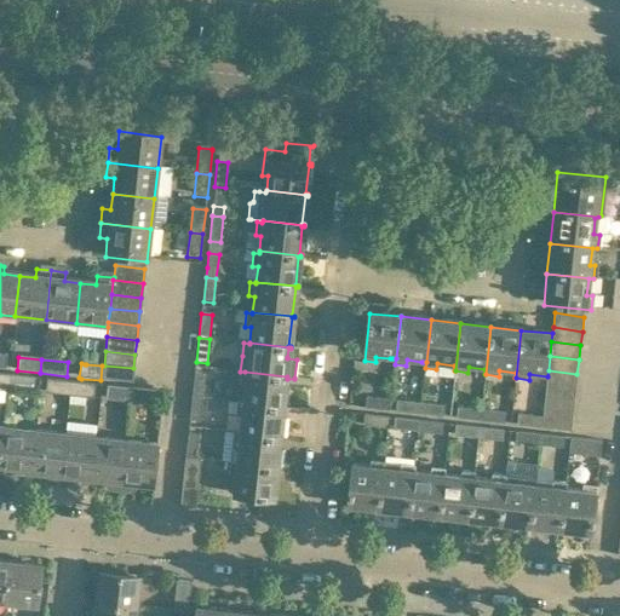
[(133,368),(104,366),(103,380),(132,383),(133,368)]
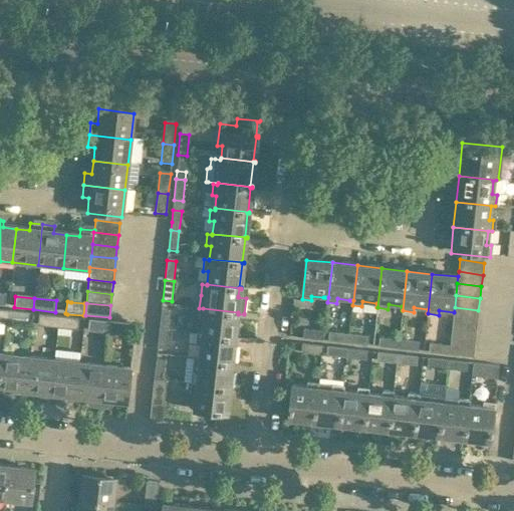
[(455,307),(454,312),(453,319),(477,322),(478,310),(455,307)]
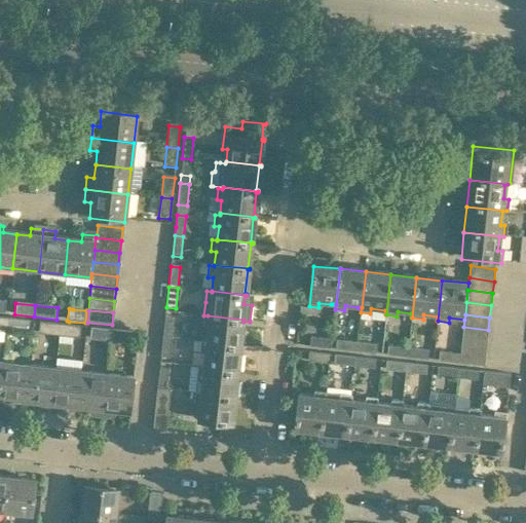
[(207,328),(205,341),(239,345),(241,321),(243,322),(243,320),(208,315),(203,315),(201,327),(207,328)]
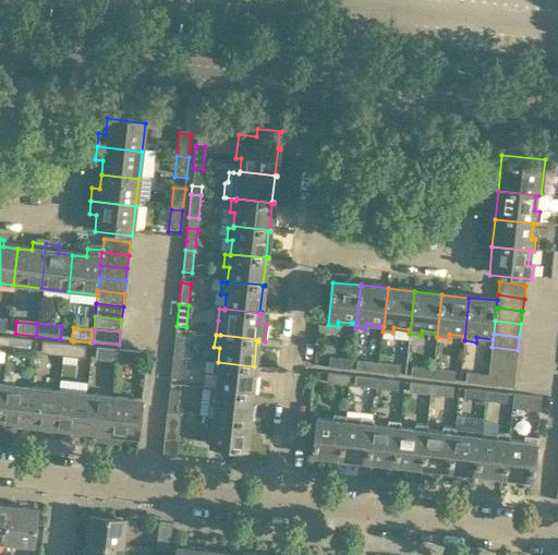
[(0,337),(0,350),(8,351),(10,339),(0,337)]
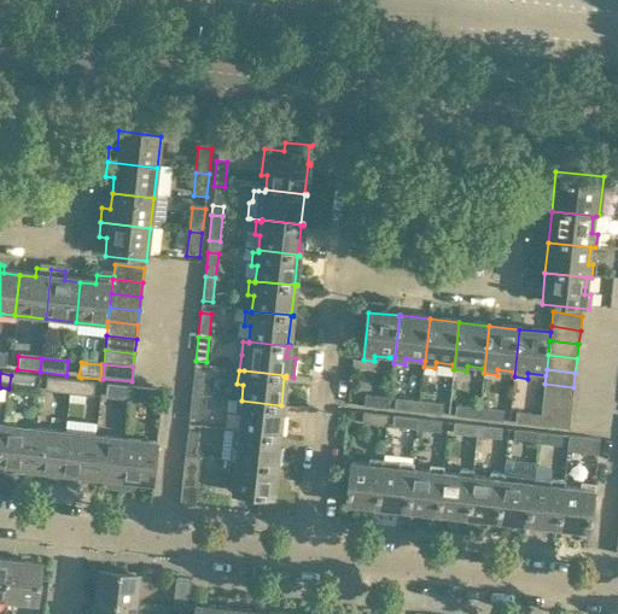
[(194,373),(192,396),(203,397),(205,374),(194,373)]
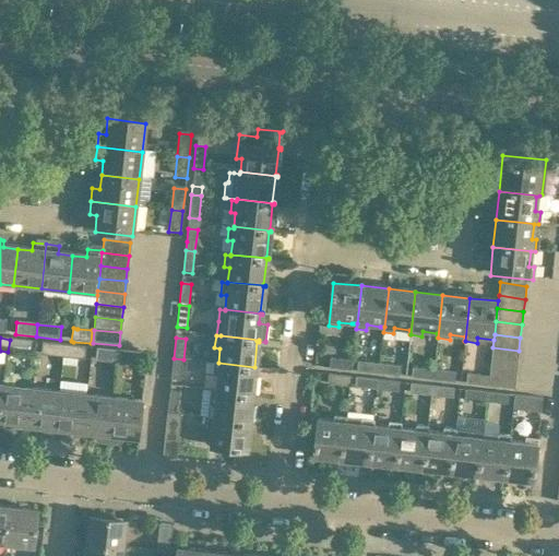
[(10,340),(8,352),(30,354),(32,342),(10,340)]
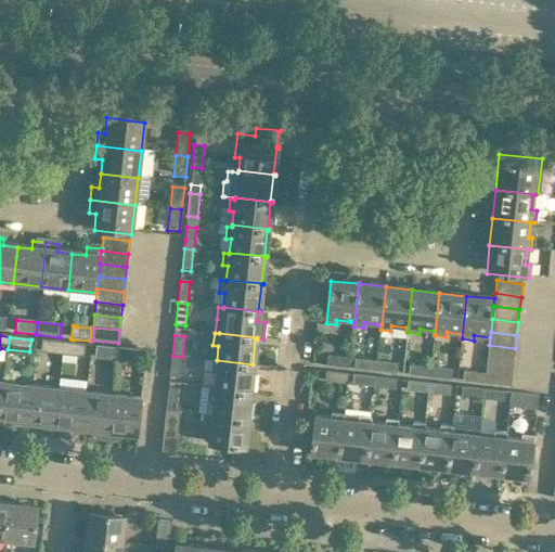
[(41,341),(40,352),(61,355),(63,343),(41,341)]
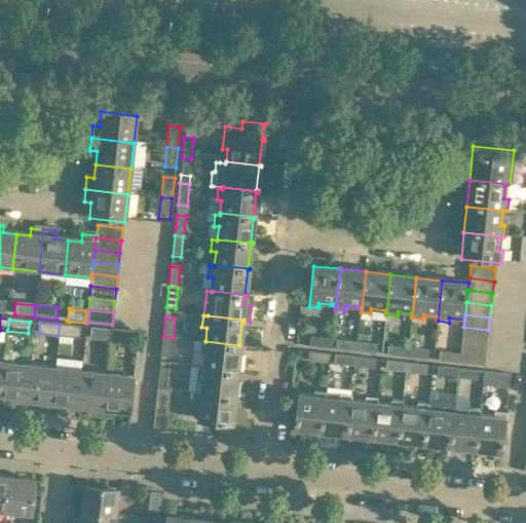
[(60,325),(58,336),(80,339),(81,327),(60,325)]
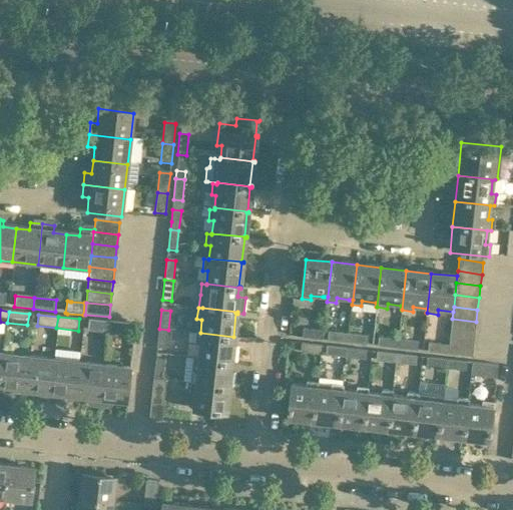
[(452,319),(451,331),(475,334),(476,322),(452,319)]
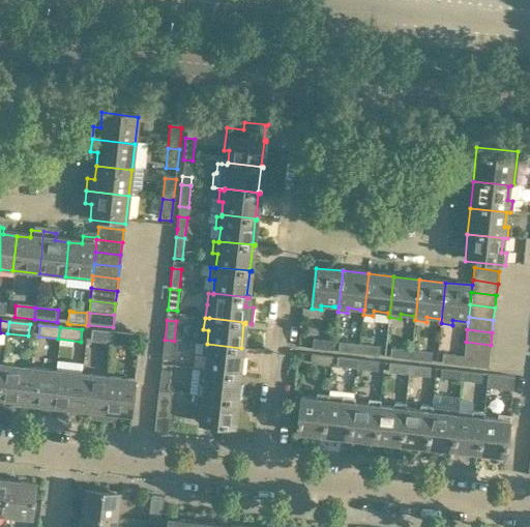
[(90,343),(111,345),(112,334),(91,332),(90,343)]
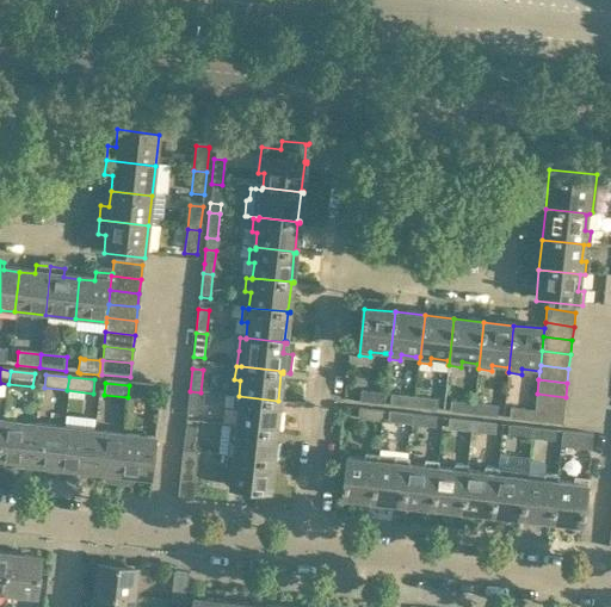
[(129,385),(128,397),(152,400),(153,388),(129,385)]
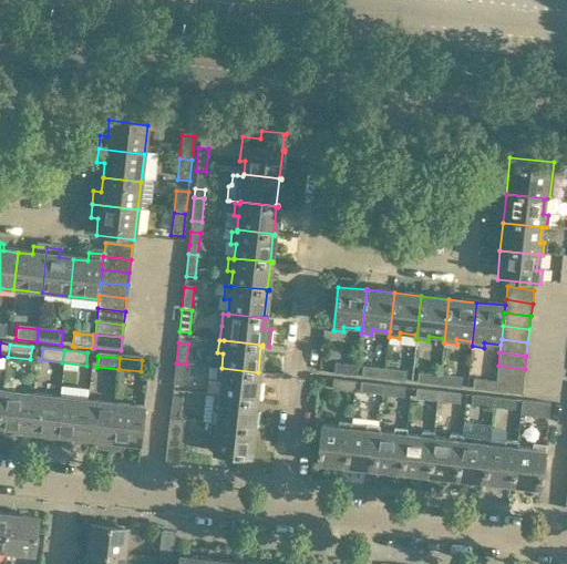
[(176,363),(173,387),(184,388),(186,365),(176,363)]
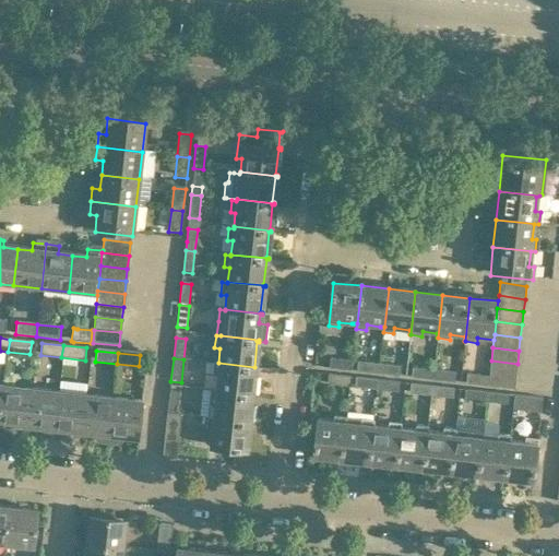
[(330,359),(329,369),(351,371),(352,363),(330,359)]
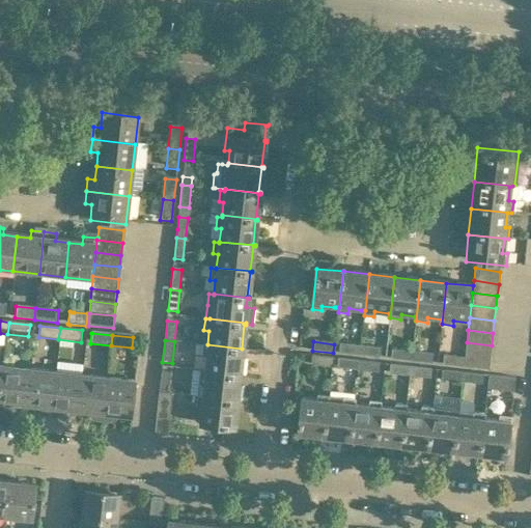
[(467,342),(465,355),(490,358),(492,345),(467,342)]
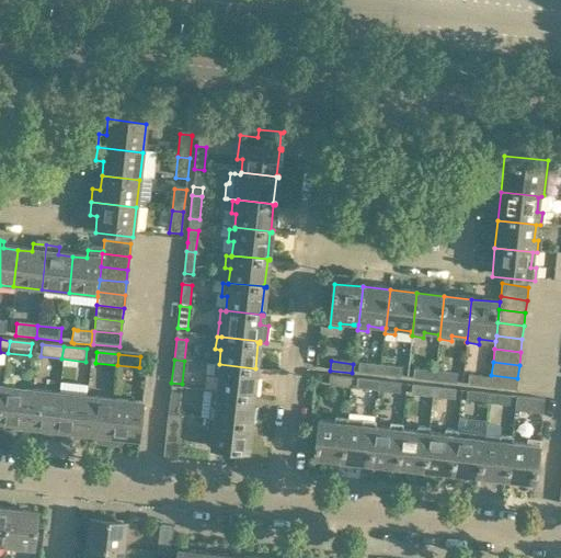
[(217,377),(216,393),(252,396),(254,369),(256,371),(258,368),(255,368),(219,364),(214,364),(213,376),(217,377)]
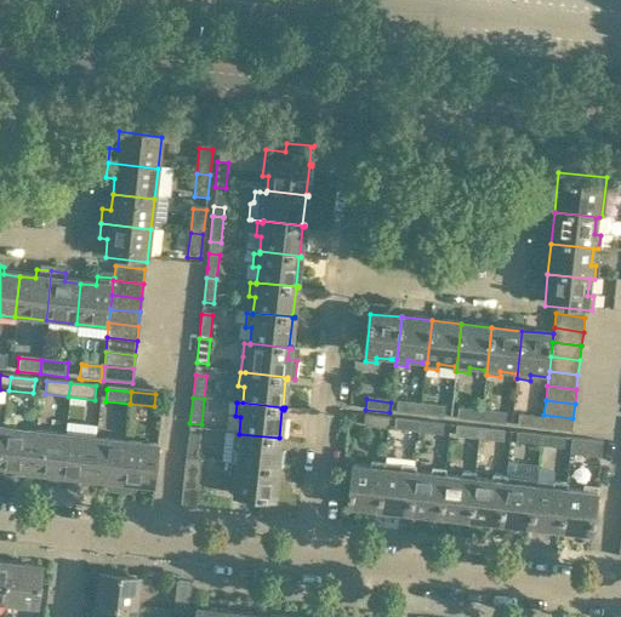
[(397,403),(396,413),(420,416),(421,405),(397,403)]
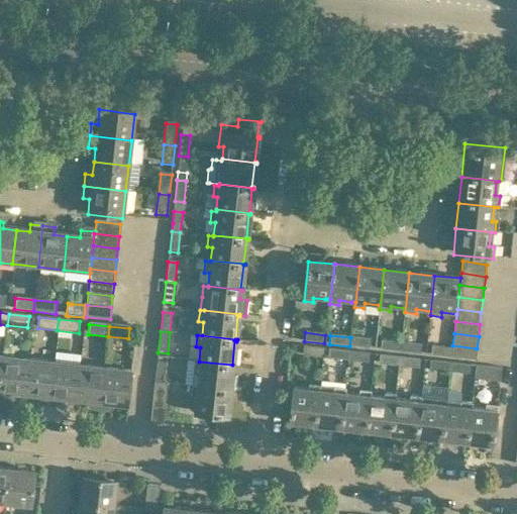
[(350,337),(349,346),(370,348),(371,339),(350,337)]
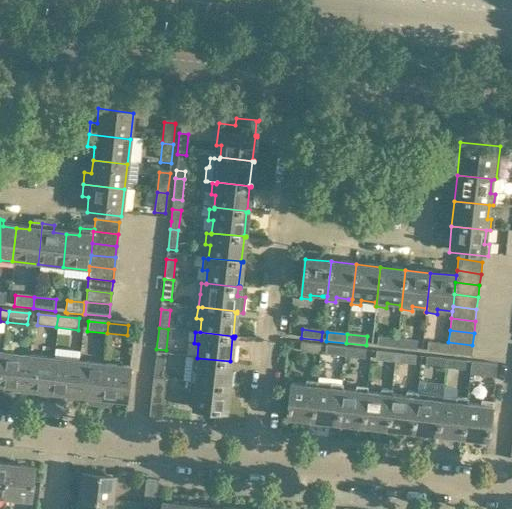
[(378,338),(377,347),(396,349),(397,340),(378,338)]
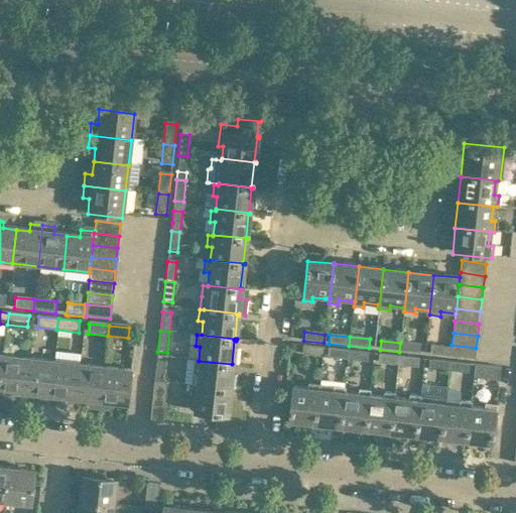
[(400,343),(399,352),(419,354),(420,345),(400,343)]
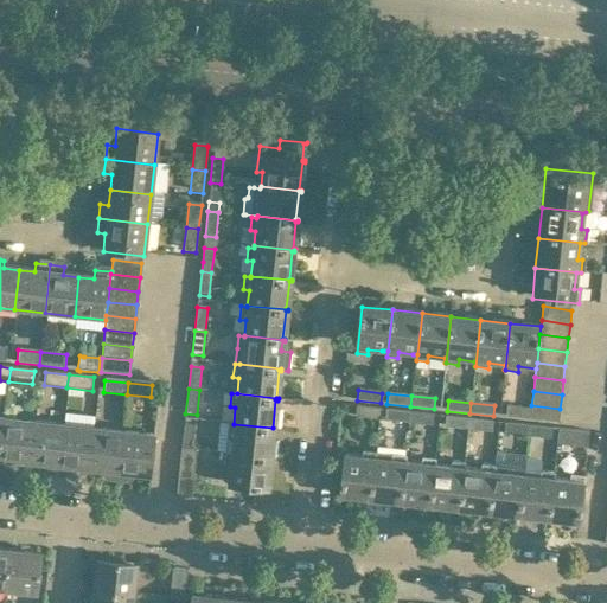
[(531,410),(530,421),(558,423),(560,409),(531,405),(531,410)]
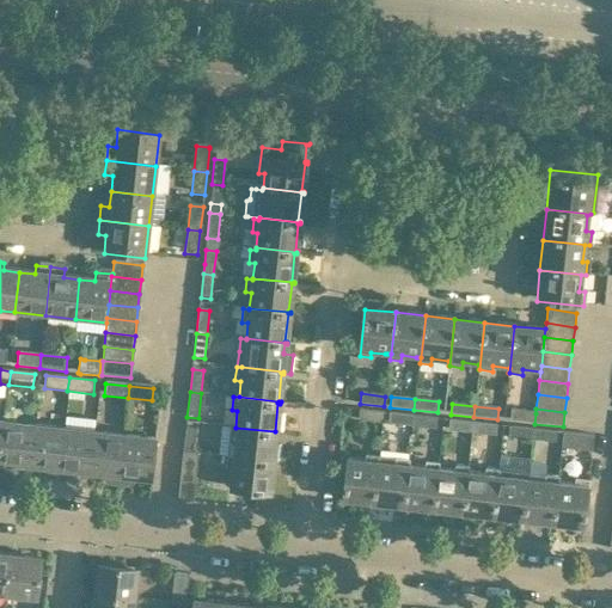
[(512,410),(510,421),(534,424),(536,413),(512,410)]
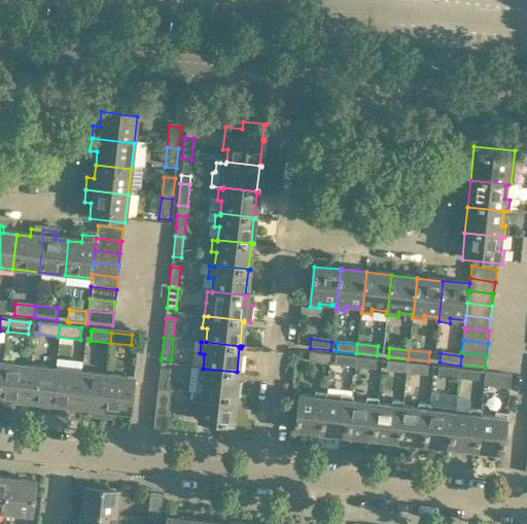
[(310,354),(309,363),(329,365),(330,356),(310,354)]
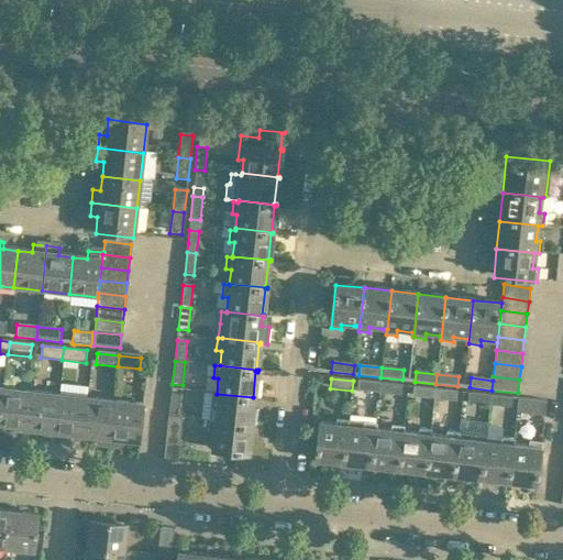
[(359,382),(357,392),(379,394),(381,384),(359,382)]
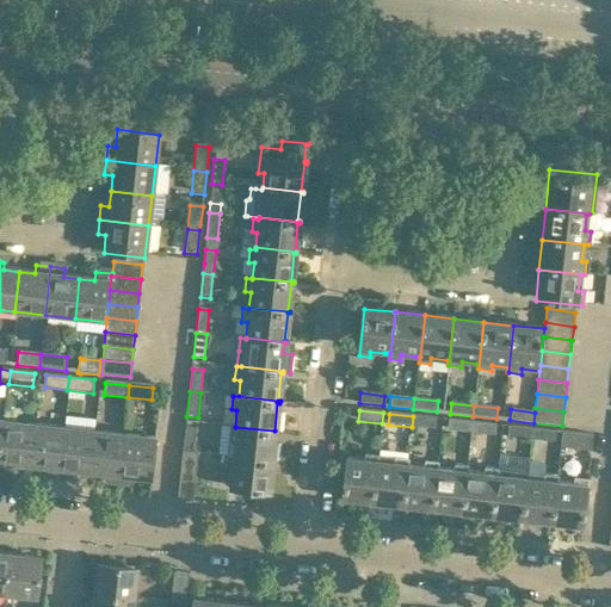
[(413,416),(412,427),(434,429),(436,419),(413,416)]
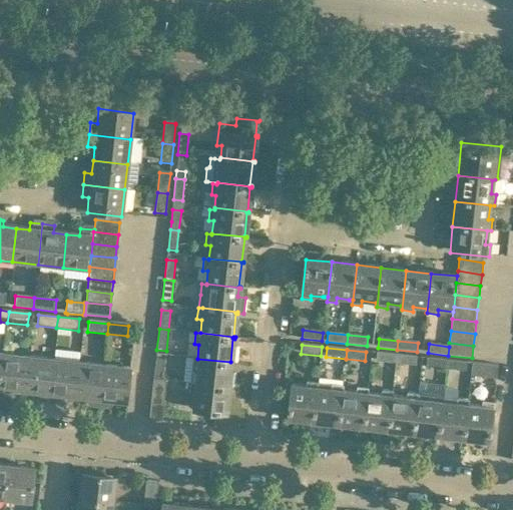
[(377,353),(376,362),(396,365),(397,356),(377,353)]
